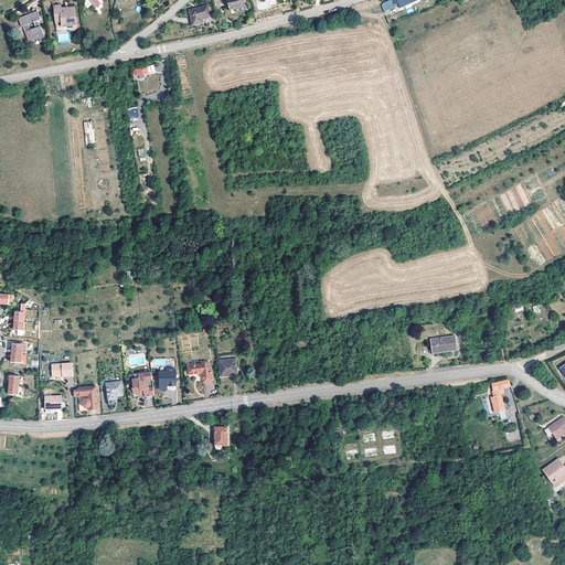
[(88,0),(87,0),(94,10),(100,7),(95,0),(88,0)]
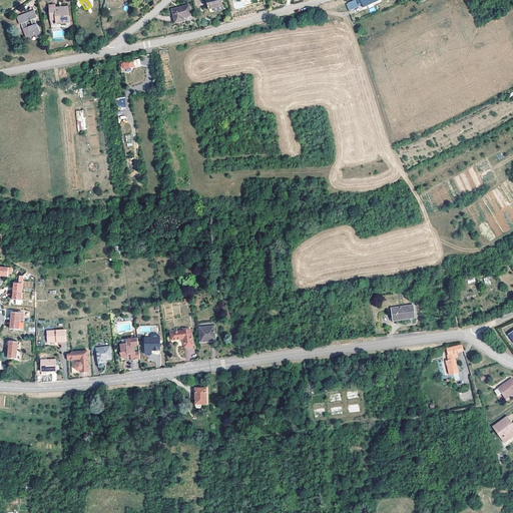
[(360,0),(359,1),(362,5),(364,9),(378,3),(376,0),(360,0)]
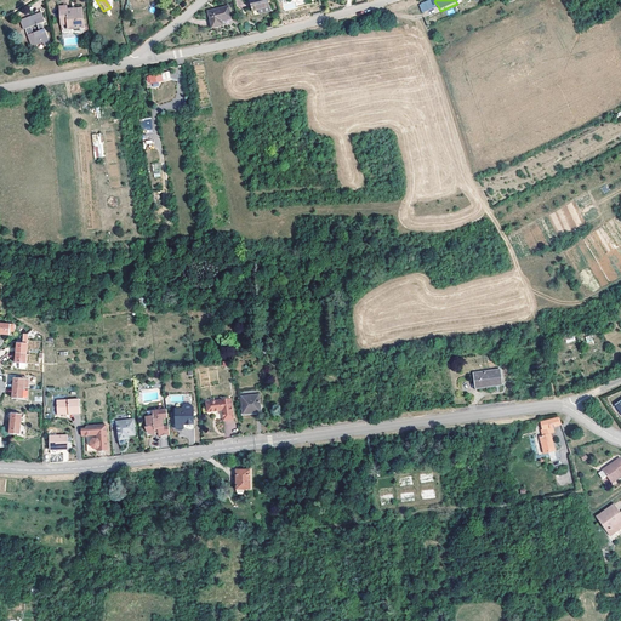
[(419,7),(421,13),(428,10),(429,15),(437,11),(434,7),(438,6),(434,1),(419,7)]
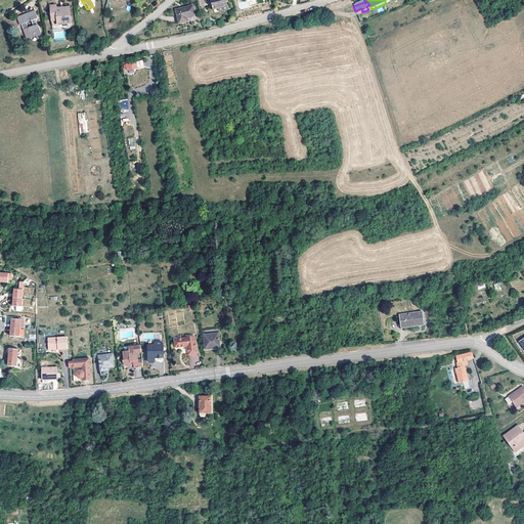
[(271,9),(269,2),(261,4),(263,12),(271,9)]
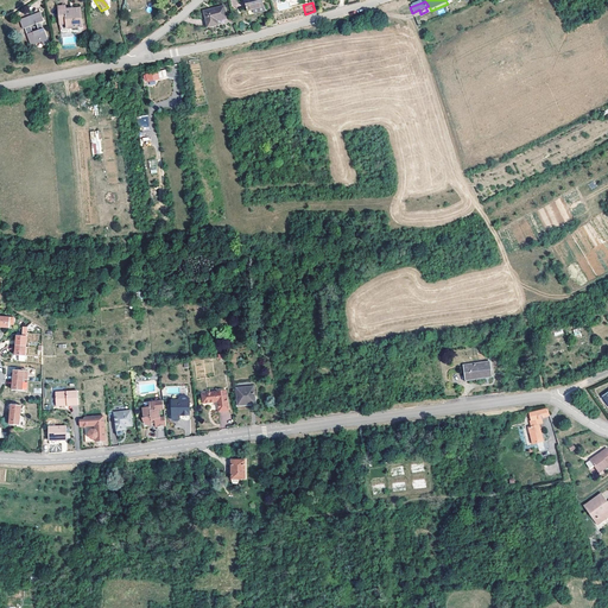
[(222,6),(203,11),(207,26),(216,24),(215,19),(226,17),(222,6)]
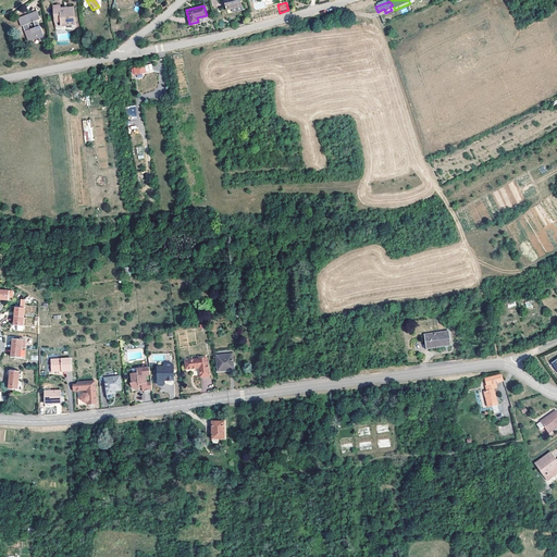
[(66,9),(66,8),(59,9),(53,7),(54,23),(60,23),(60,27),(70,26),(69,22),(74,22),(73,9),(66,9)]
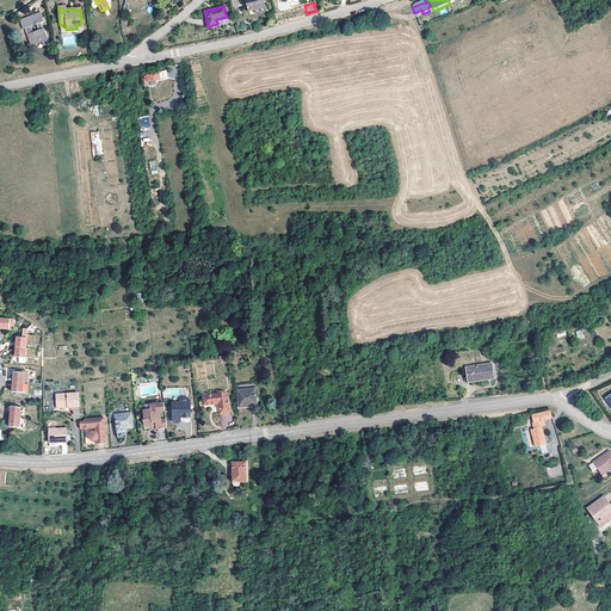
[(43,22),(39,13),(32,16),(18,20),(22,30),(24,29),(30,45),(39,42),(47,39),(43,29),(42,30),(39,23),(43,22)]
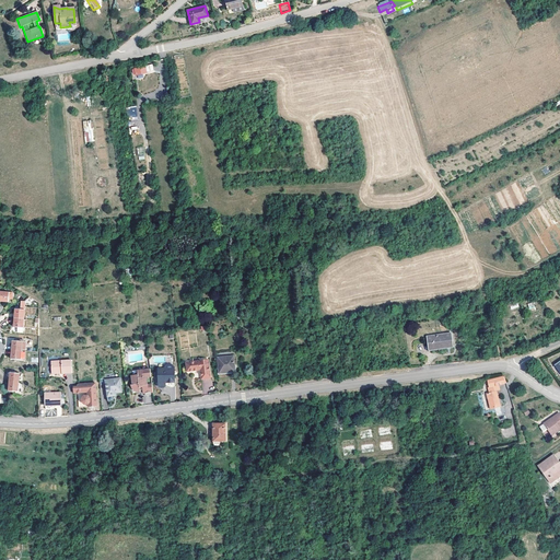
[(137,117),(136,107),(126,107),(127,117),(137,117)]
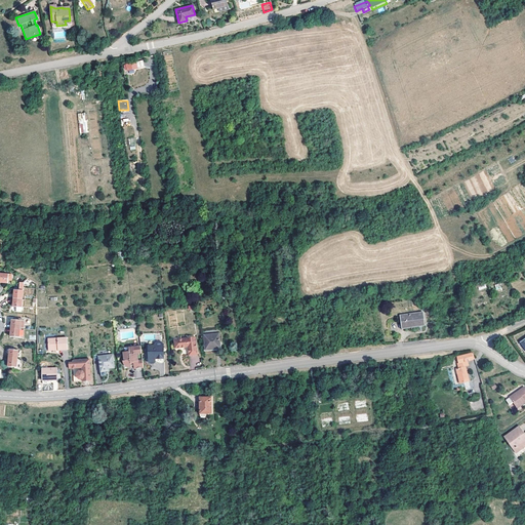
[(86,113),(78,113),(79,133),(87,133),(86,113)]
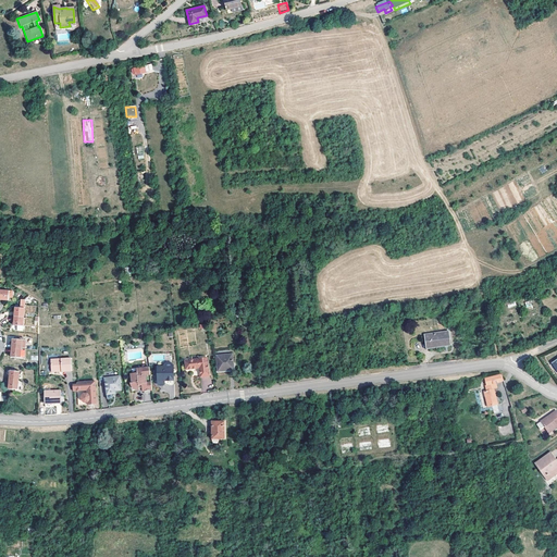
[(12,297),(13,292),(0,291),(0,292),(0,299),(9,300),(9,297),(12,297)]
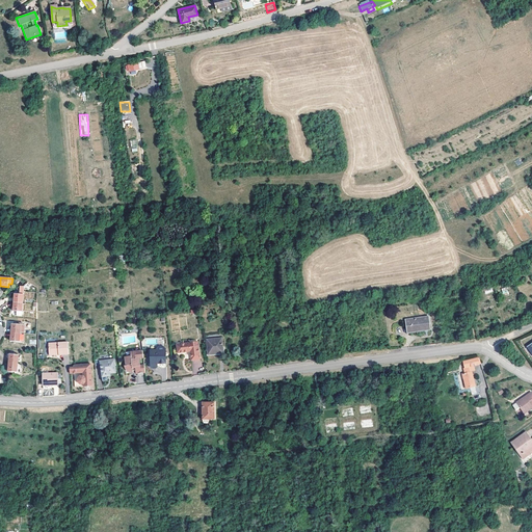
[(15,293),(15,302),(23,303),(24,287),(20,287),(20,292),(16,292),(17,294),(15,293)]
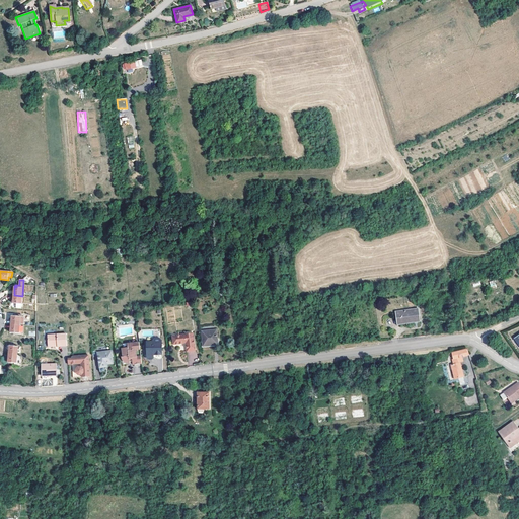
[(21,304),(22,296),(14,295),(13,303),(16,303),(16,308),(21,309),(21,304)]
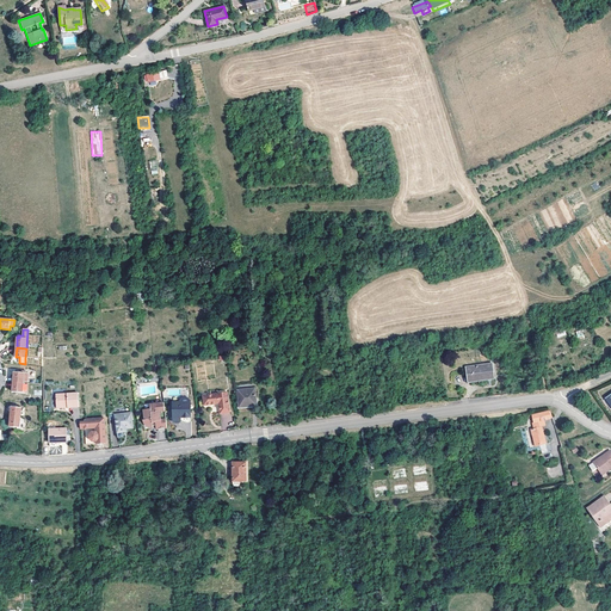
[(462,369),(464,383),(488,380),(487,365),(462,369)]
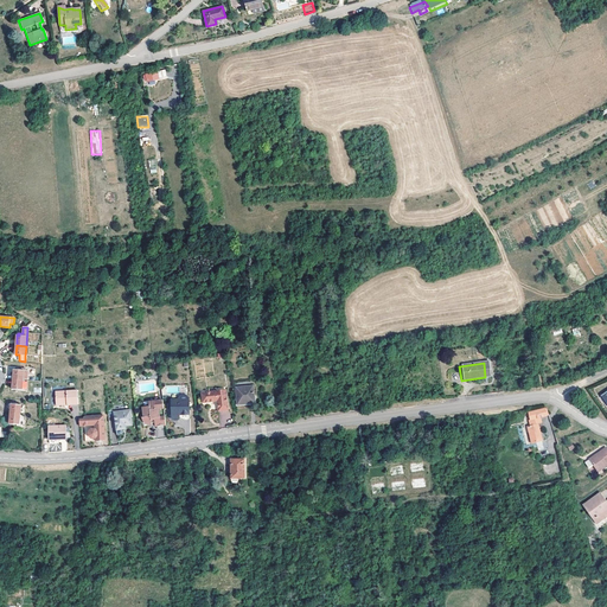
[(27,379),(29,370),(26,370),(26,368),(18,368),(18,370),(14,369),(13,379),(24,381),(24,379),(27,379)]
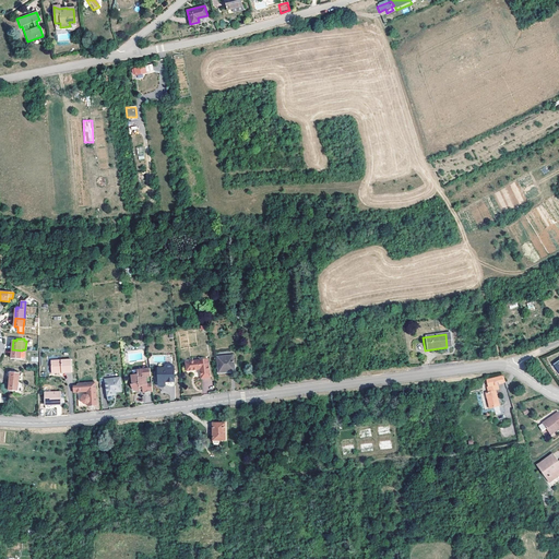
[(25,351),(22,351),(12,349),(11,358),(21,359),(21,355),(25,355),(25,351)]
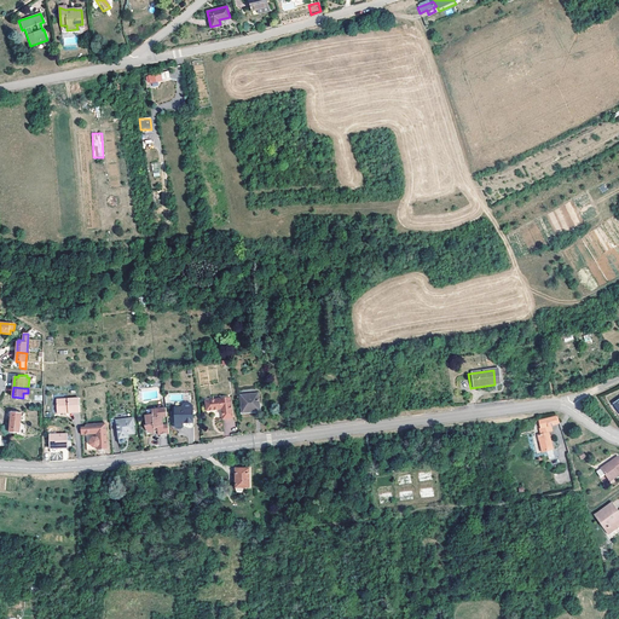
[(259,414),(258,395),(241,397),(241,414),(259,414)]
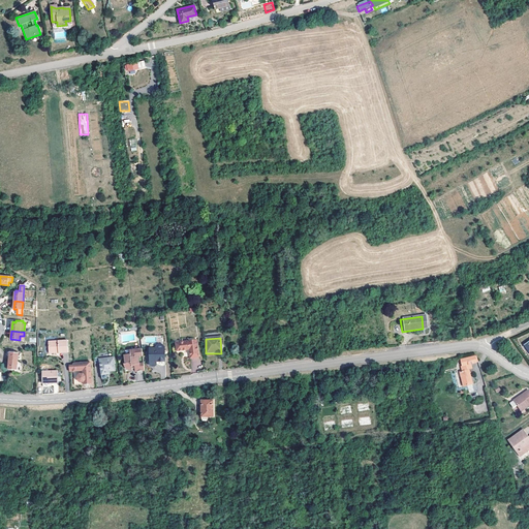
[(67,352),(66,340),(48,342),(49,352),(58,351),(58,353),(67,352)]
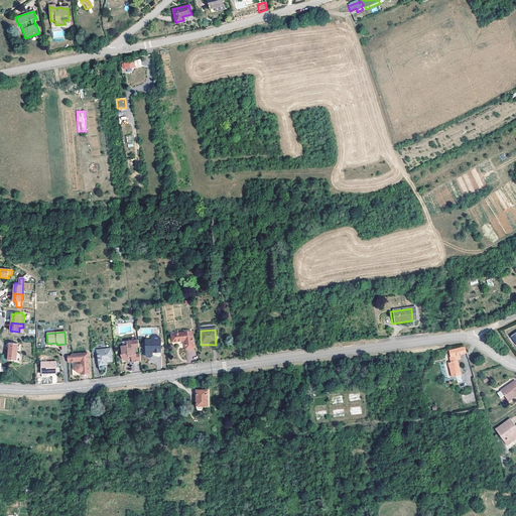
[(177,334),(170,335),(171,343),(184,341),(185,350),(194,349),(191,332),(183,333),(183,335),(178,336),(177,334)]
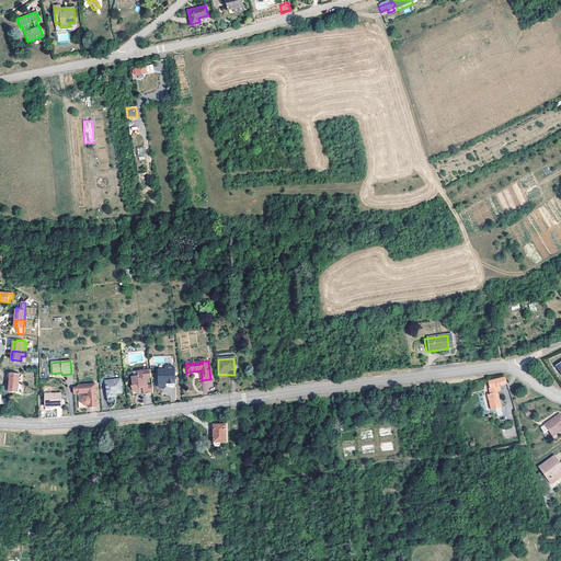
[(164,369),(164,370),(158,370),(158,377),(156,378),(157,382),(159,385),(159,388),(160,389),(163,389),(164,388),(164,385),(174,384),(173,368),(171,366),(167,366),(164,369)]
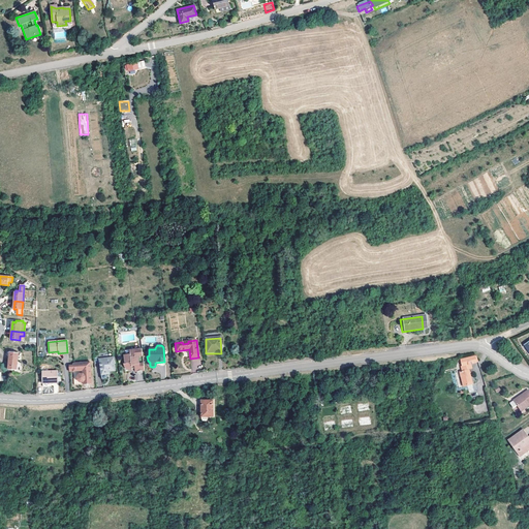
[(130,354),(124,355),(125,364),(124,364),(125,373),(132,372),(132,369),(132,367),(134,367),(135,368),(135,372),(144,371),(142,349),(130,350),(130,354)]
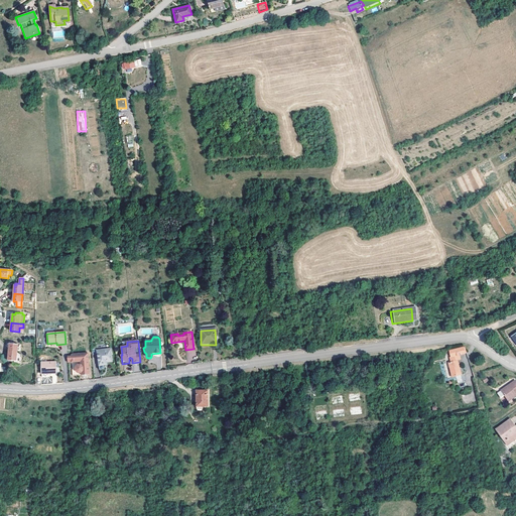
[(17,353),(18,344),(9,344),(8,352),(17,353)]
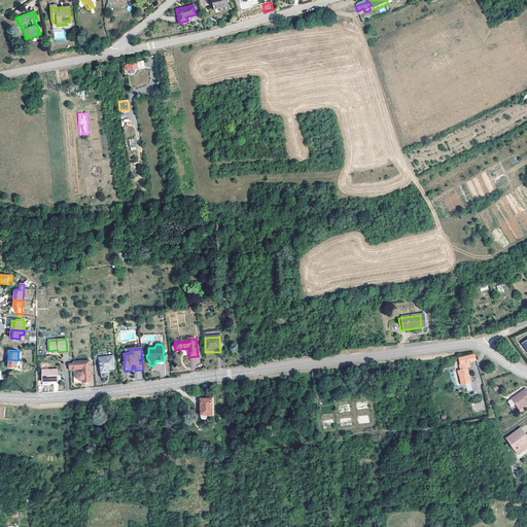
[(467,363),(475,361),(472,353),(470,354),(471,356),(457,359),(459,366),(458,366),(459,371),(457,372),(460,386),(465,385),(470,384),(466,370),(467,369),(468,367),(468,366),(468,365),(468,364),(467,363)]
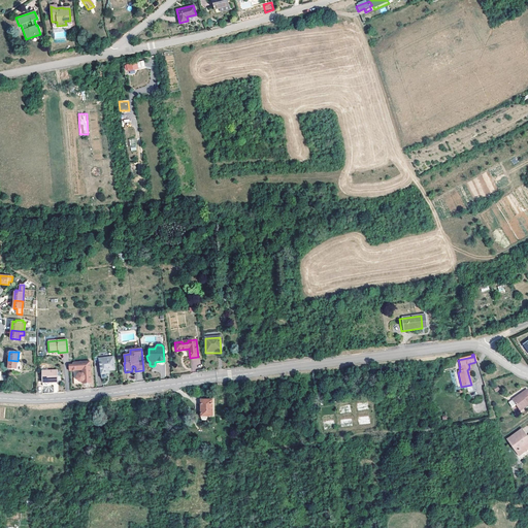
[(114,370),(113,357),(100,358),(101,373),(107,373),(107,370),(109,370),(114,370)]
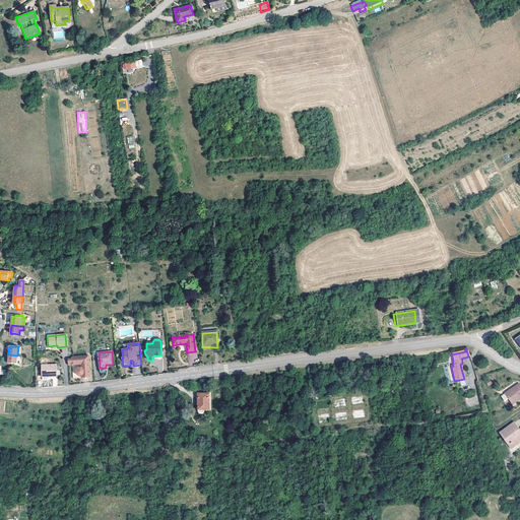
[(17,364),(17,355),(8,354),(8,363),(17,364)]
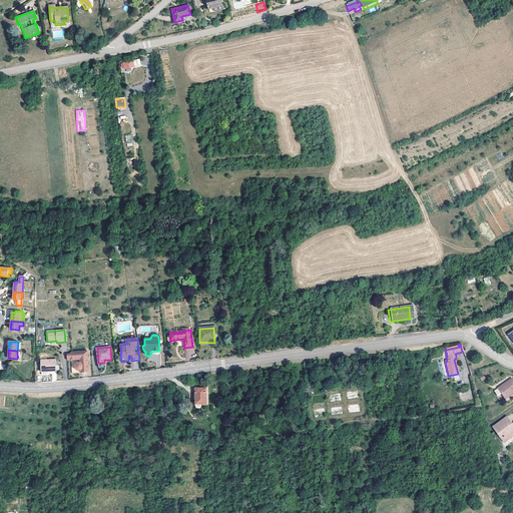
[(87,350),(70,352),(70,354),(66,354),(67,360),(70,359),(79,359),(80,362),(76,362),(74,365),(74,368),(77,370),(80,370),(80,372),(88,372),(87,350)]
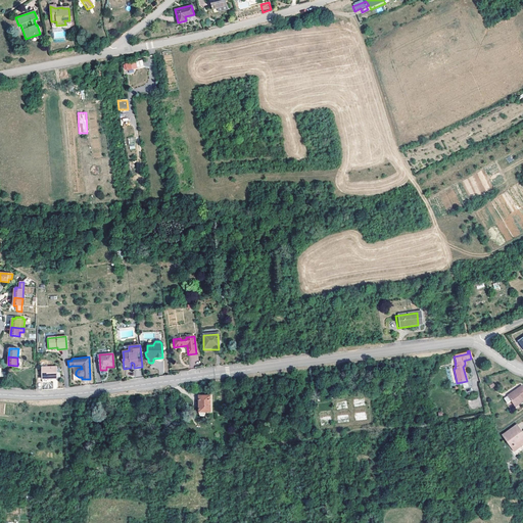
[(81,366),(72,366),(74,380),(82,379),(82,377),(79,377),(76,375),(76,372),(78,369),(82,369),(81,366)]
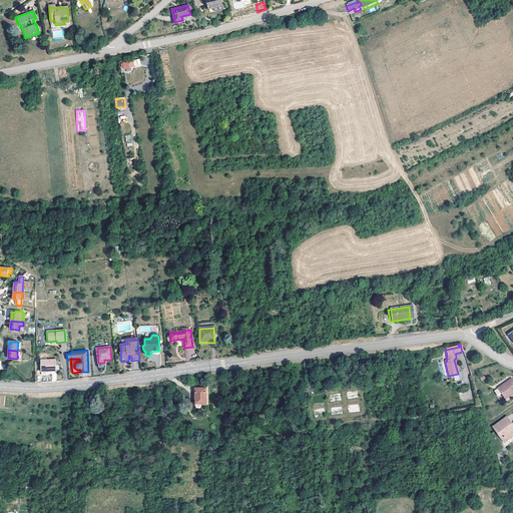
[(55,360),(41,362),(42,373),(56,372),(55,360)]
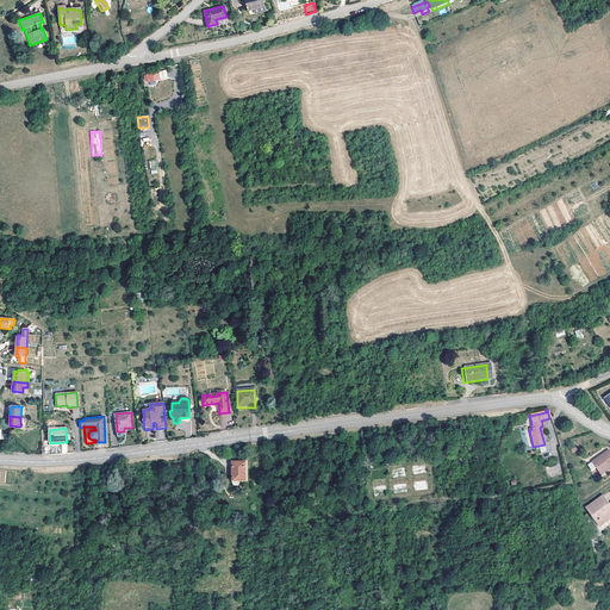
[(547,443),(545,444),(539,446),(540,454),(549,453),(547,443)]
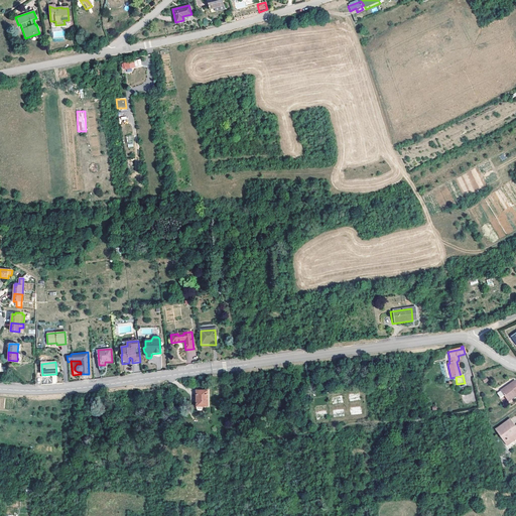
[(515,382),(514,380),(496,393),(499,398),(501,398),(505,395),(507,399),(512,399),(515,395),(515,394),(515,393),(515,382)]
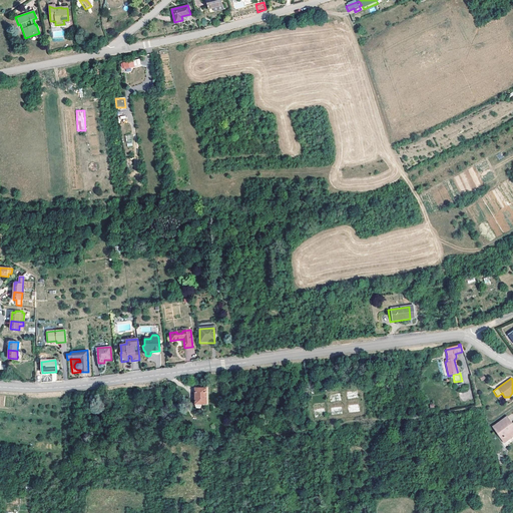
[(205,390),(194,390),(194,405),(205,405),(205,390)]
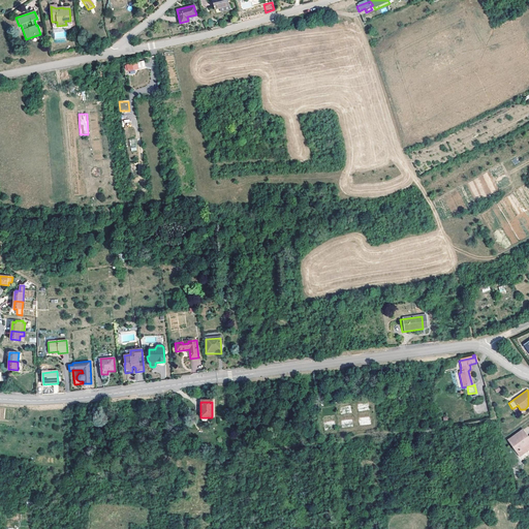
[(522,449),(525,454),(528,449),(528,438),(528,437),(528,436),(528,435),(525,429),(508,440),(514,447),(515,446),(519,452),(522,449)]
